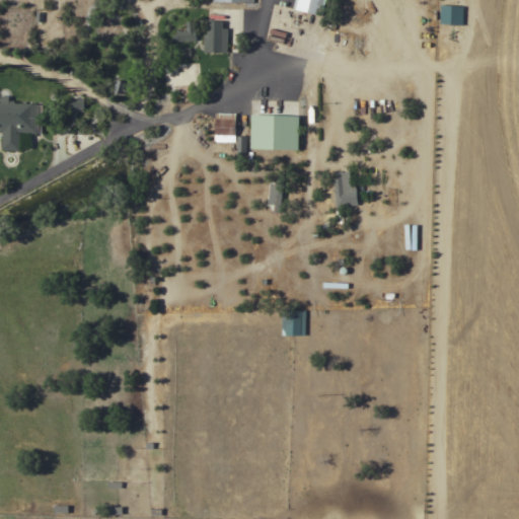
[(325,0),(322,14),(294,8),(295,0),(325,0)]
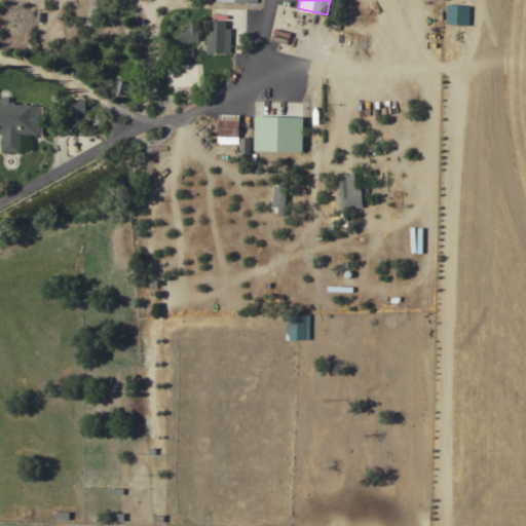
[(459,5),(471,6),(470,25),(458,24),(447,23),(447,3),(459,5)]
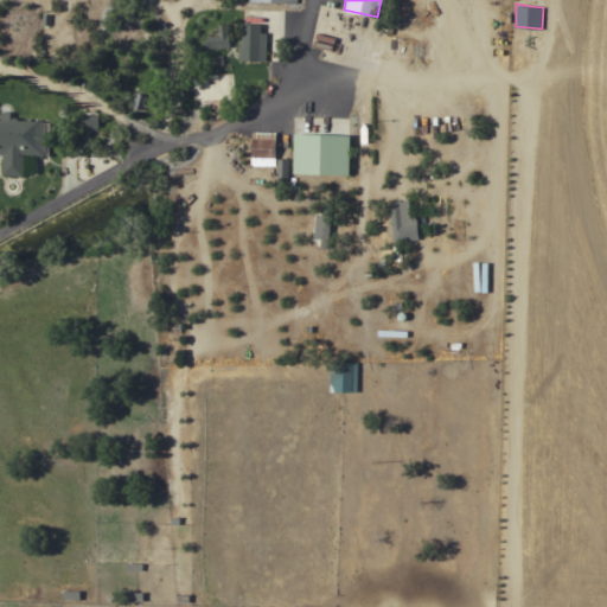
[(267,61),(238,59),(240,40),(243,40),(243,23),(262,24),(262,32),(267,32),(267,61)]
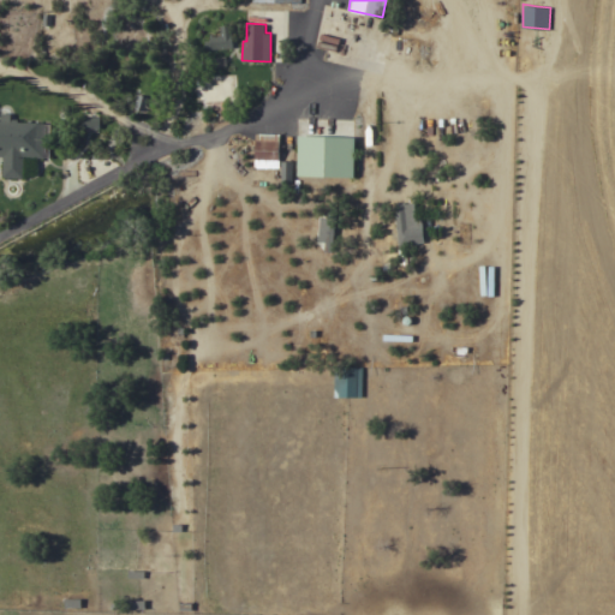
[(207,49),(206,41),(210,40),(210,36),(222,35),(221,25),(231,24),(232,34),(233,47),(207,49)]
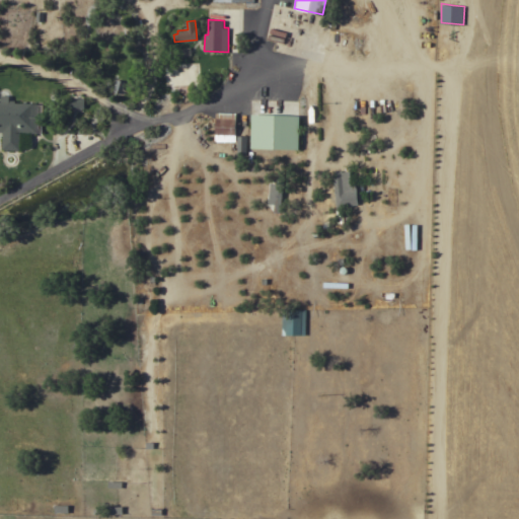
[(117,79),(127,82),(124,93),(114,90),(117,79)]
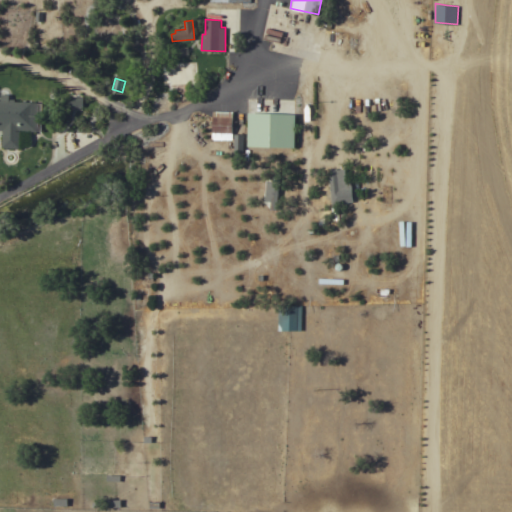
[(0,100),(1,100),(1,93),(9,94),(9,98),(15,99),(15,101),(37,102),(43,103),(42,130),(36,130),(36,131),(20,130),(20,147),(3,147),(3,129),(0,129),(0,100)]
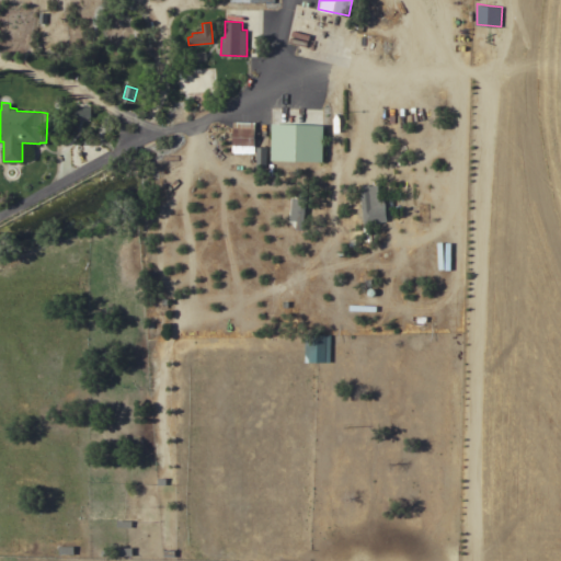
[(76,116),(76,105),(92,105),(91,116),(76,116)]
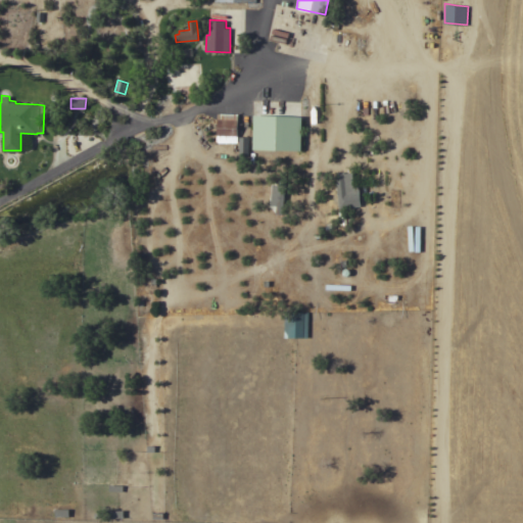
[(238,113),(237,142),(217,141),(218,113),(238,113)]
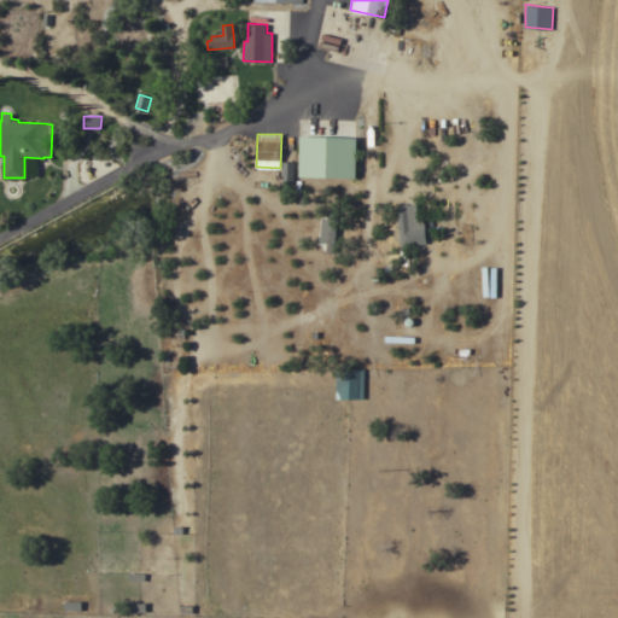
[(357,138),(356,178),(299,175),(301,135),(357,138)]
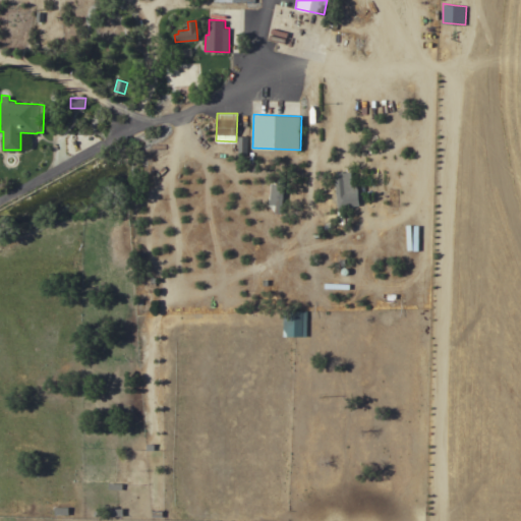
[(238,136),(247,137),(246,157),(237,157),(238,136)]
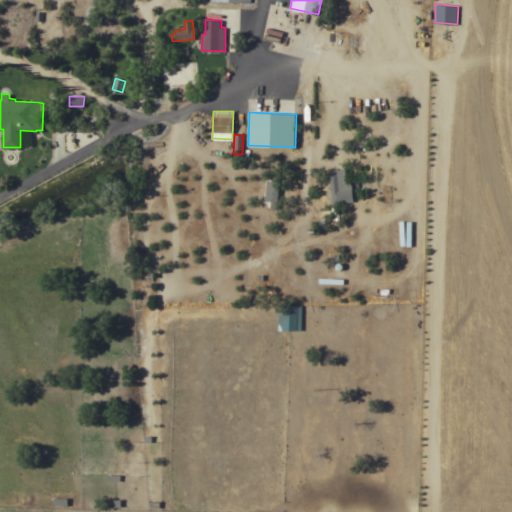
[(339,191),(330,192),(329,171),(337,170),(339,191)]
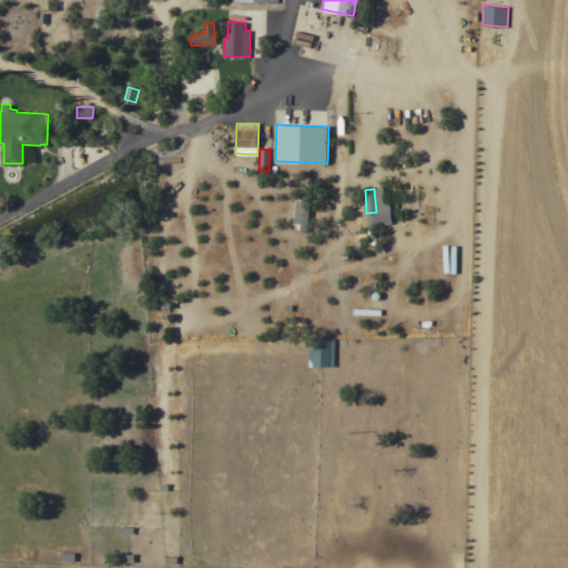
[(301,231),(302,223),(294,222),(296,200),(303,201),(303,195),(311,196),(307,232),(301,231)]
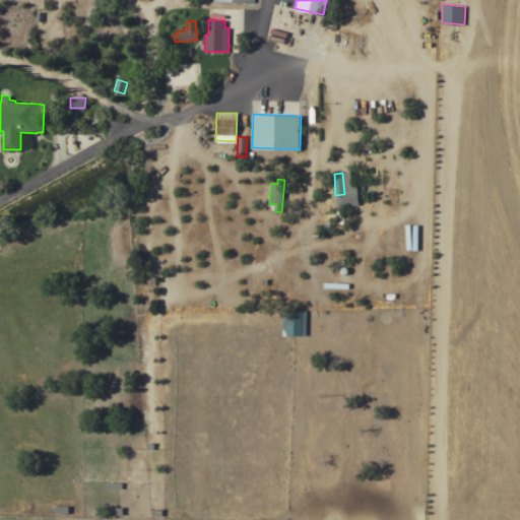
[(283,309),(308,310),(306,335),(282,334),(283,309)]
